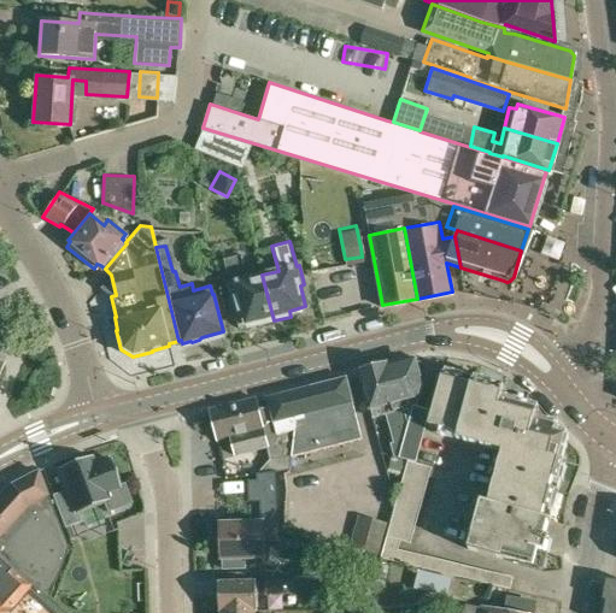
[(274,320),(262,275),(245,280),(239,254),(221,258),(228,284),(224,286),(229,304),(234,302),(240,324),(256,320),(257,325),(274,320)]
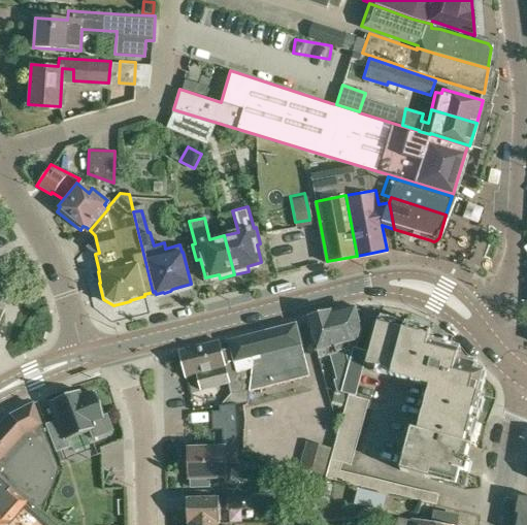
[(359,326),(353,303),(305,317),(315,349),(316,348),(318,356),(329,353),(336,376),(333,378),(336,389),(341,388),(340,390),(355,393),(366,349),(355,346),(357,337),(358,337),(359,326)]
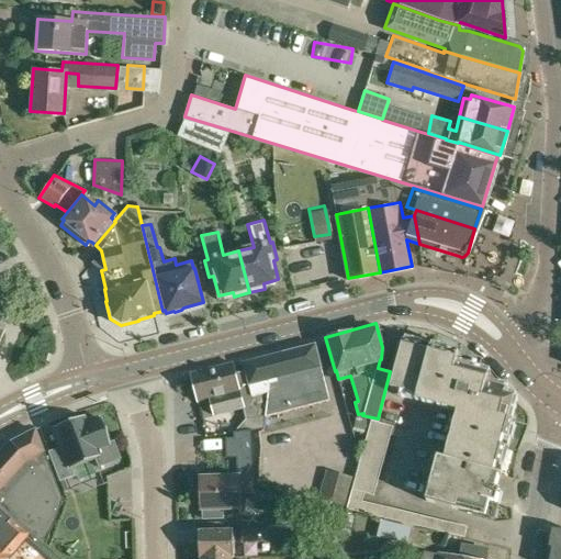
[(416,393),(428,348),(419,346),(421,343),(402,338),(390,386),(416,393)]
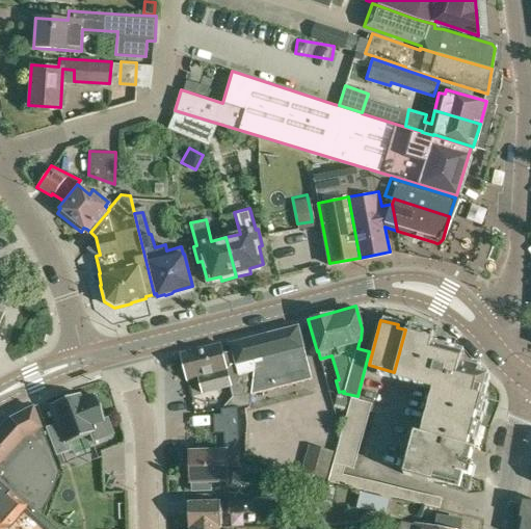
[(246,337),(261,390),(311,377),(297,323),(246,337)]
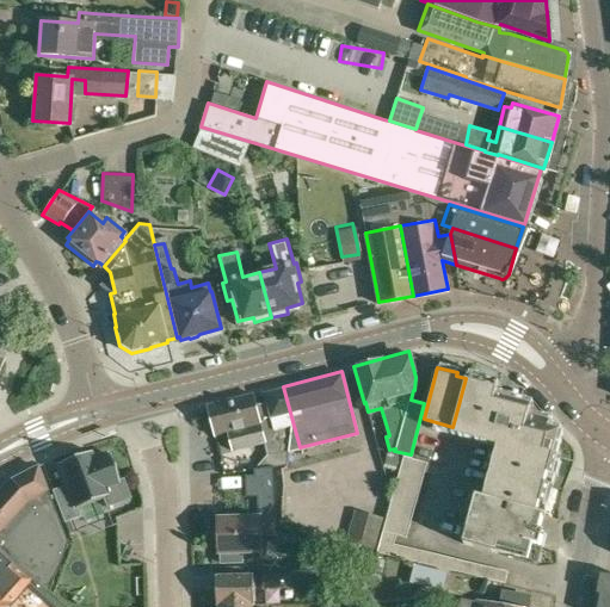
[(467,375),(466,378),(453,427),(484,435),(494,395),(498,383),(495,383),(495,386),(486,384),(487,381),(467,375)]
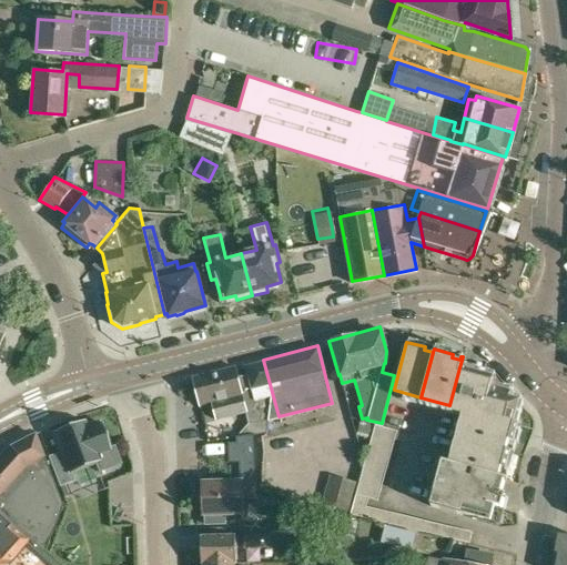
[(471,370),(459,367),(449,405),(468,411),(468,409),(508,420),(514,401),(503,399),(505,390),(506,390),(506,389),(490,384),(493,376),(472,370),(475,356),(474,356),(471,370)]
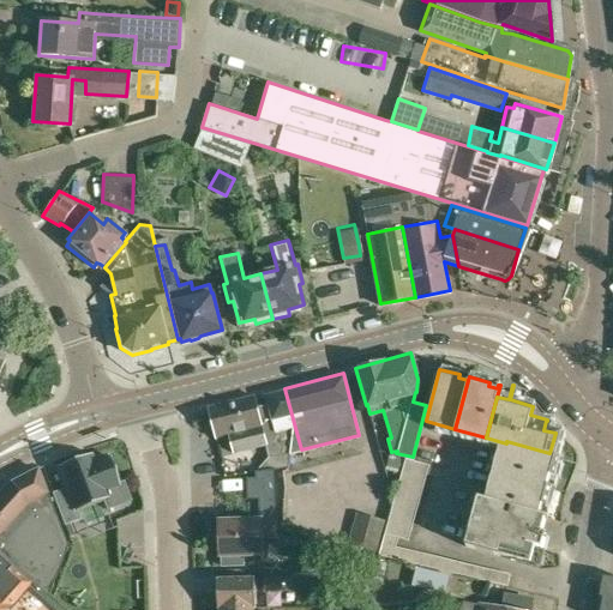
[(301,450),(284,388),(264,393),(266,403),(268,403),(275,430),(293,426),(288,453),(289,453),(301,450)]
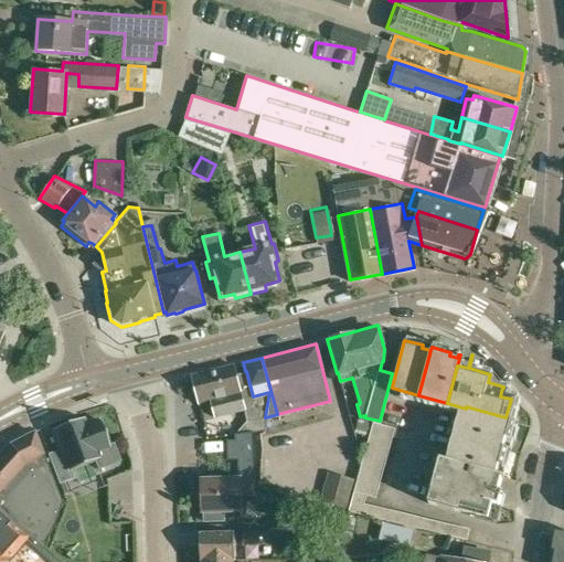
[(246,371),(245,371),(235,374),(233,363),(191,373),(201,414),(213,411),(214,416),(244,409),(246,420),(265,417),(269,392),(253,396),(246,371)]
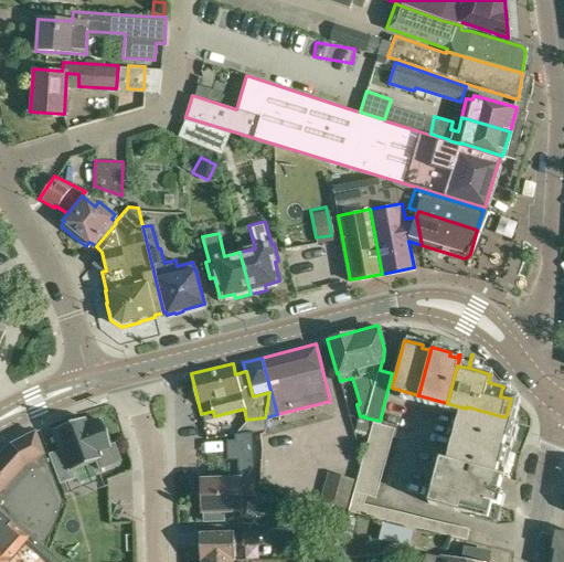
[(466,406),(466,409),(459,434),(503,446),(506,437),(509,438),(513,420),(506,417),(466,406)]
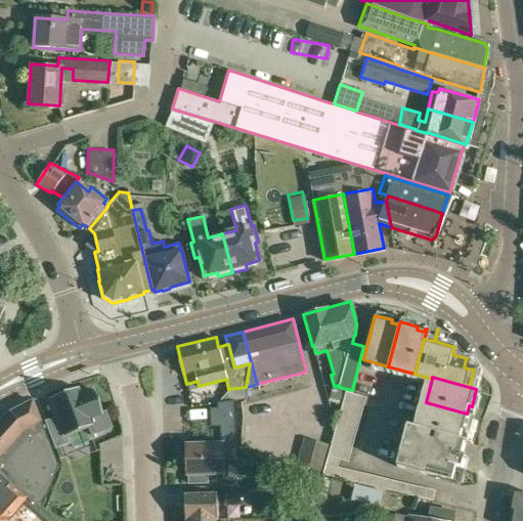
[(46,397),(53,416),(43,419),(53,446),(68,441),(64,434),(90,424),(88,418),(100,413),(90,387),(78,391),(76,385),(71,387),(46,397)]
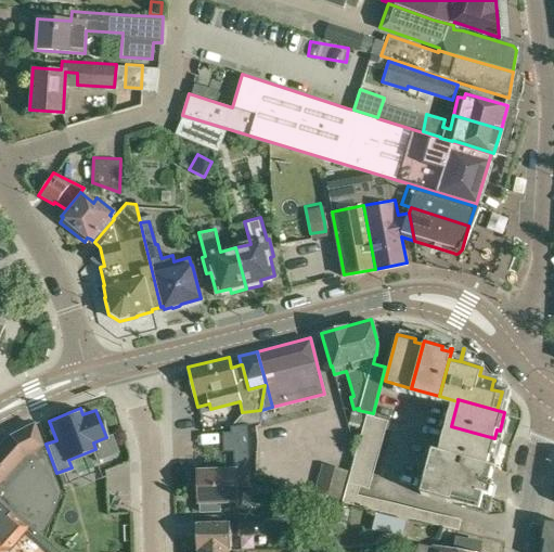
[(340,500),(376,510),(401,515),(456,529),(460,517),(351,490),(353,483),(368,486),(387,419),(365,412),(340,500)]
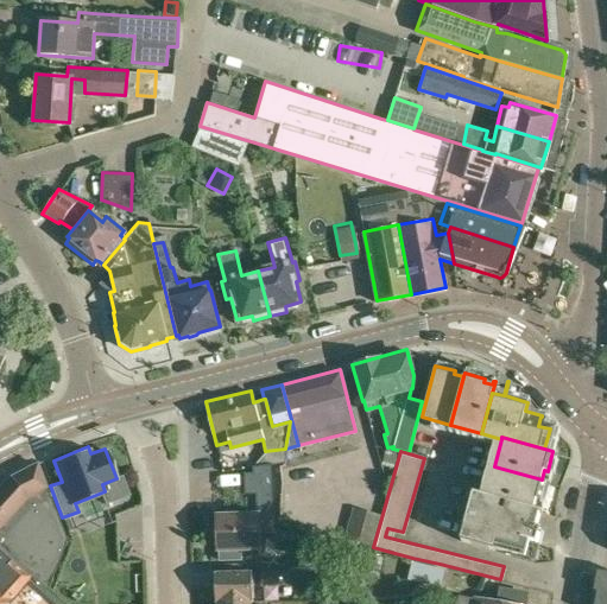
[(5,479),(59,550),(64,539),(35,462),(7,476),(5,479)]
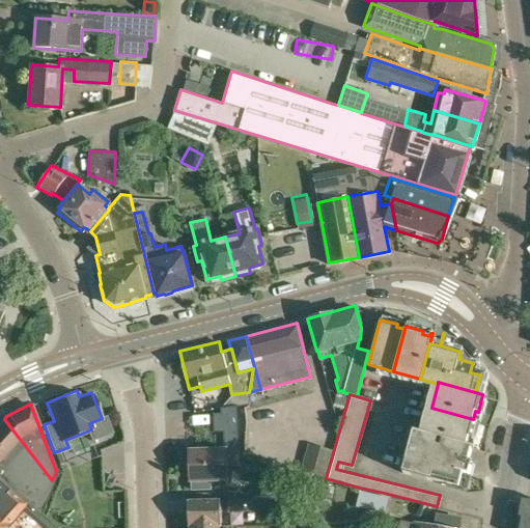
[(223,424),(246,420),(243,404),(221,407),(223,424)]
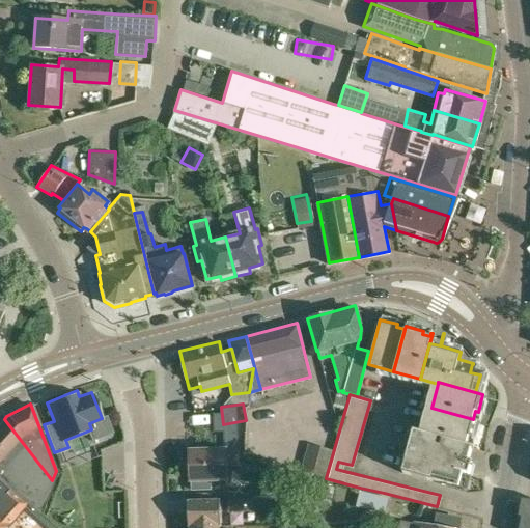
[(473,419),(431,408),(424,433),(466,444),(468,436),(471,437),(476,419),(473,419)]
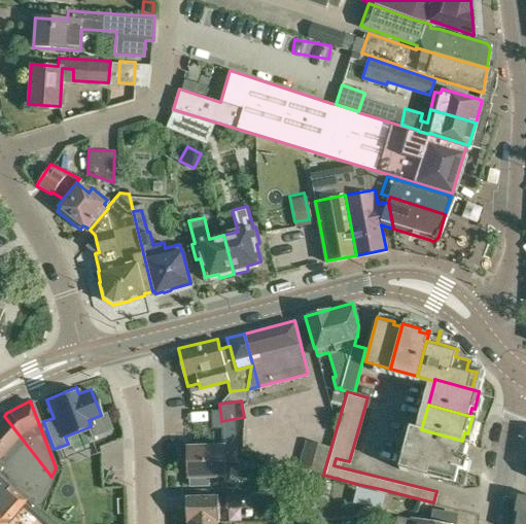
[(4,416),(0,419),(0,448),(45,493),(51,477),(4,416)]
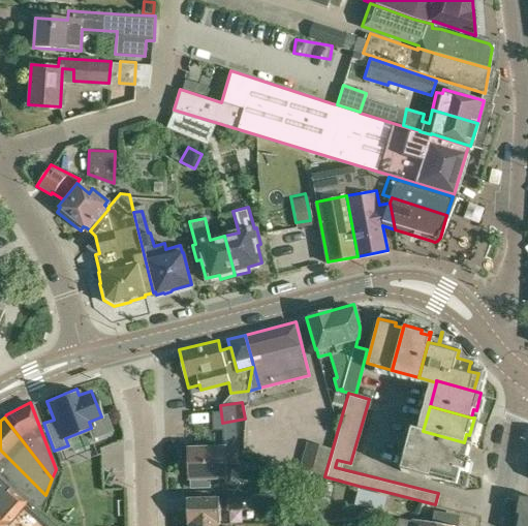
[(464,442),(423,431),(411,428),(400,469),(456,484),(460,470),(466,472),(470,459),(465,458),(468,445),(471,445),(471,444),(464,442)]
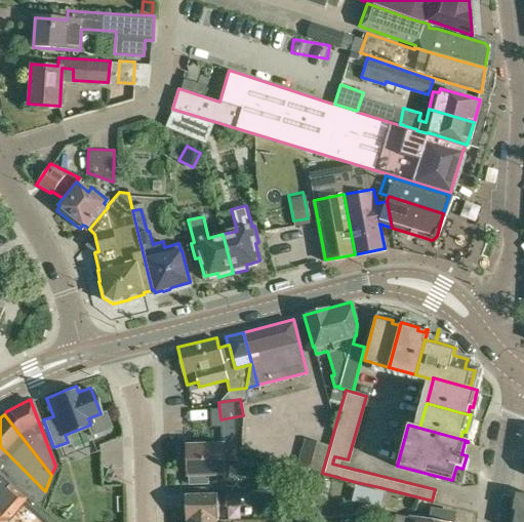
[(222,456),(236,456),(235,437),(222,438),(222,443),(186,444),(187,474),(223,472),(222,456)]
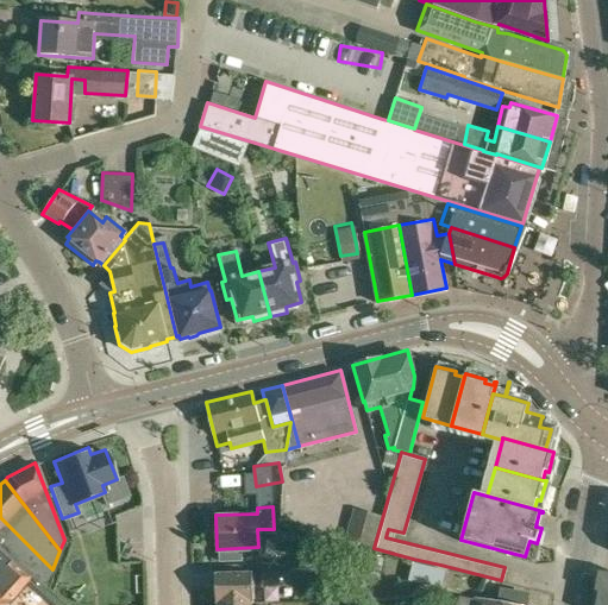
[(374,544),(381,516),(352,508),(344,537),(374,544)]
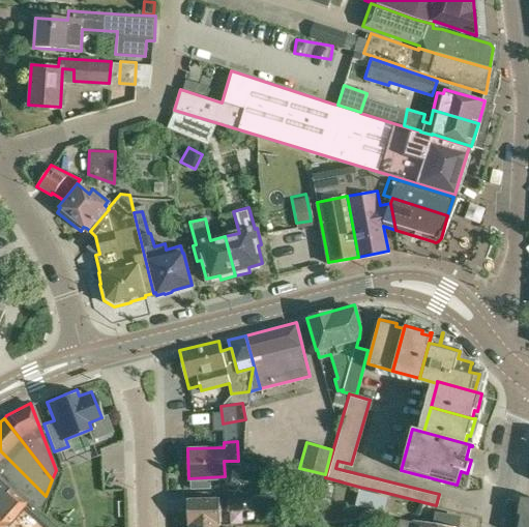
[(46,496),(0,450),(0,479),(23,500),(24,499),(38,513),(46,496)]
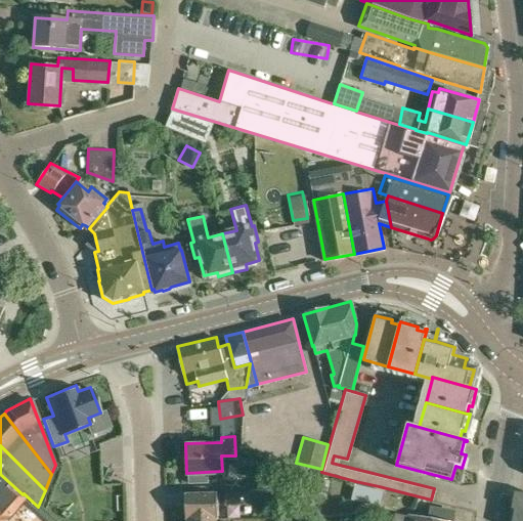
[(0,520),(53,520),(24,493),(23,495),(0,475),(0,520)]
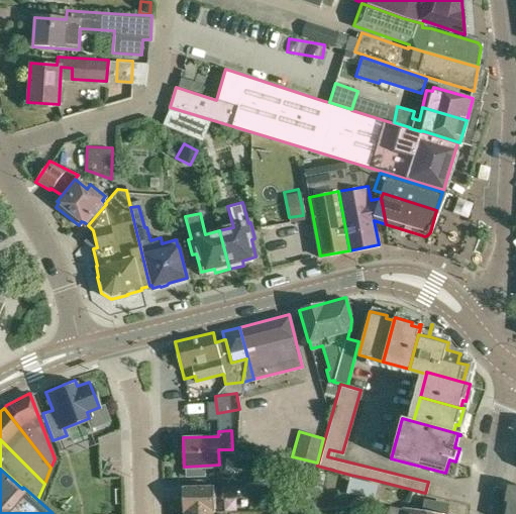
[(374,480),(350,475),(345,492),(370,498),(374,480)]
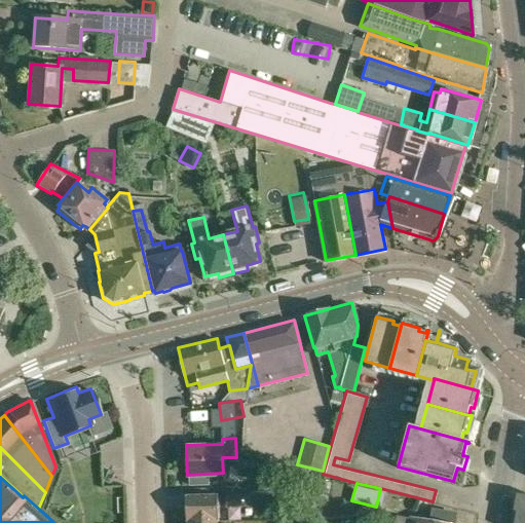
[(187,522),(216,522),(216,519),(218,519),(217,496),(217,494),(185,495),(185,520),(187,520),(187,522)]
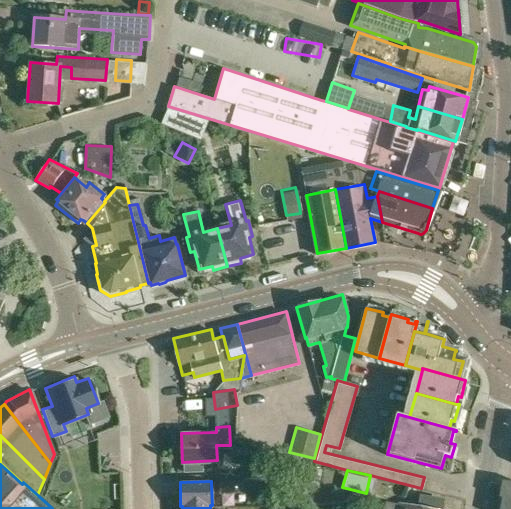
[(218,483),(219,493),(233,493),(233,481),(220,481),(218,481),(218,483)]
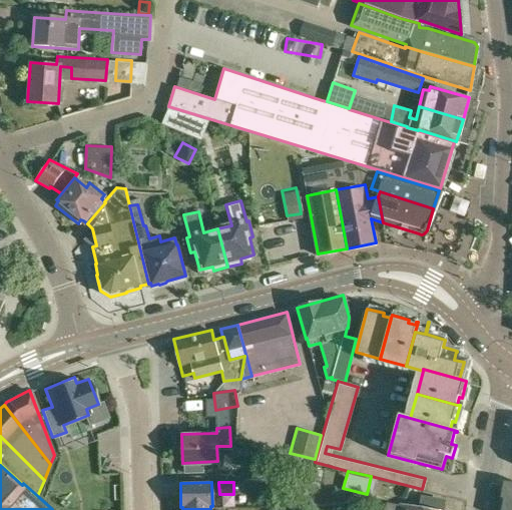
[(511,509),(511,485),(505,484),(501,509),(511,509)]
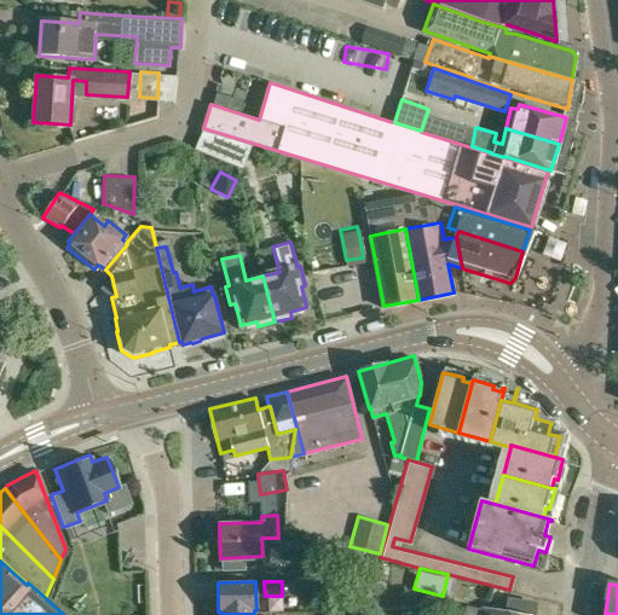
[(531,614),(535,603),(508,598),(506,613),(466,605),(463,614),(531,614)]
